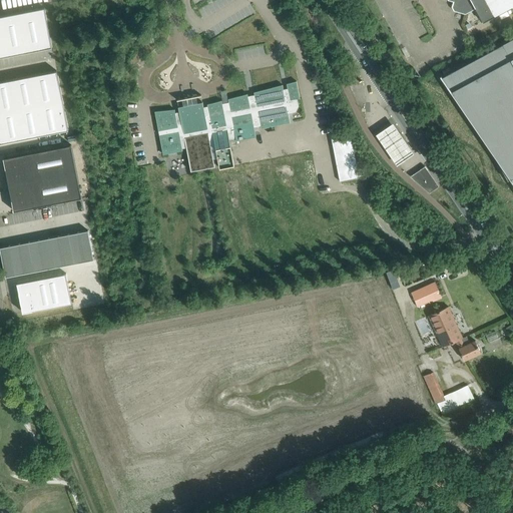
[(476,8),(471,0),(451,0),(454,1),(453,6),(452,7),(454,10),(465,13),(476,8)]
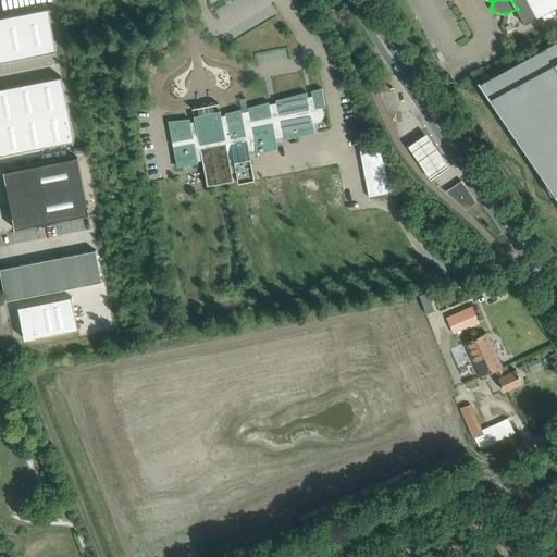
[(556,0),(511,0),(517,9),(524,24),(556,7),(556,0)]
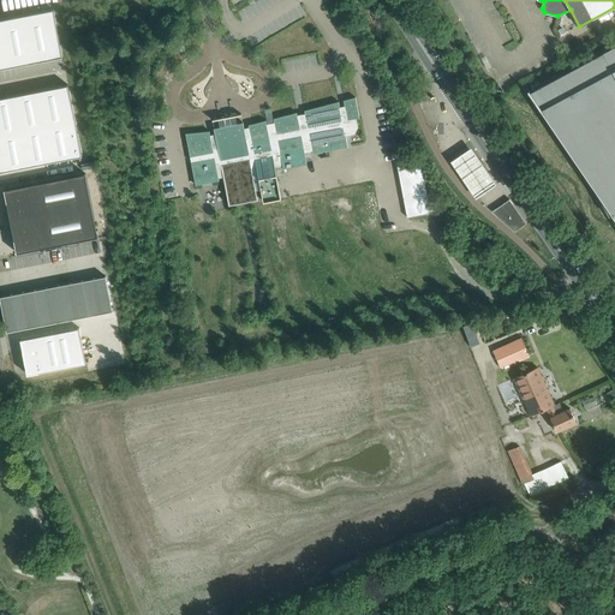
[(54,10),(0,19),(0,69),(63,57),(54,10)]
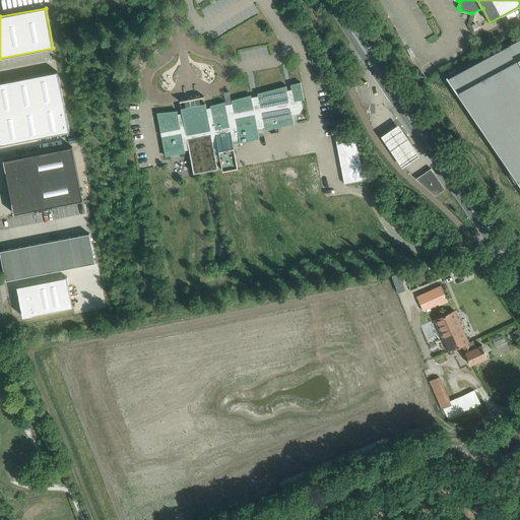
[(447,75),(446,76),(455,89),(500,156),(515,182),(517,181),(519,185),(519,39),(448,77),(447,75)]
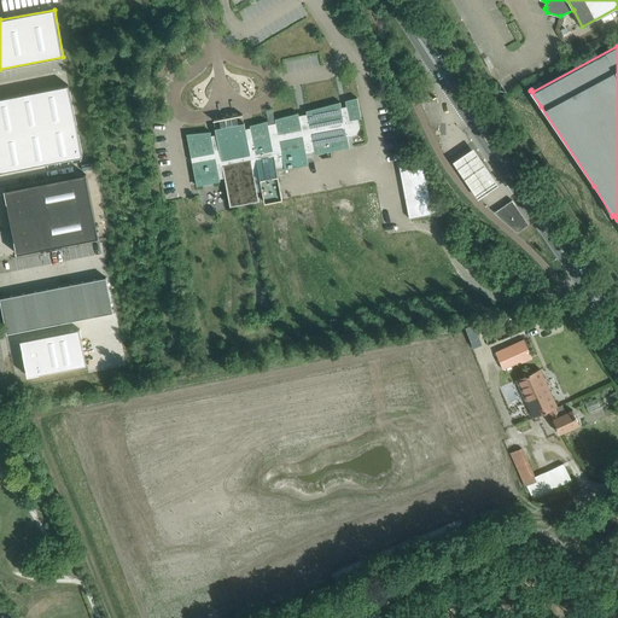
[(0,135),(76,121),(69,85),(0,98),(0,135)]
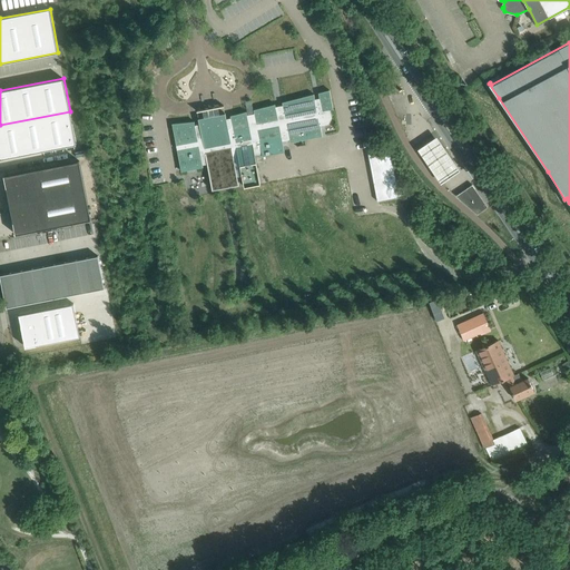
[(283,102),(283,105),(276,107),(275,104),(254,109),(255,114),(247,115),(247,111),(231,116),(231,118),(226,119),(225,114),(215,116),(213,108),(207,109),(209,117),(198,118),(199,124),(195,125),(194,121),(173,124),(182,172),(203,167),(203,165),(207,164),(213,190),(239,185),(237,177),(243,176),(244,187),(261,184),(255,155),(262,153),(263,156),(284,151),(283,141),(290,139),(290,143),(322,136),(321,126),(328,124),(332,117),(331,110),(333,109),(330,90),(318,92),(320,98),(315,99),(314,94),(283,102)]
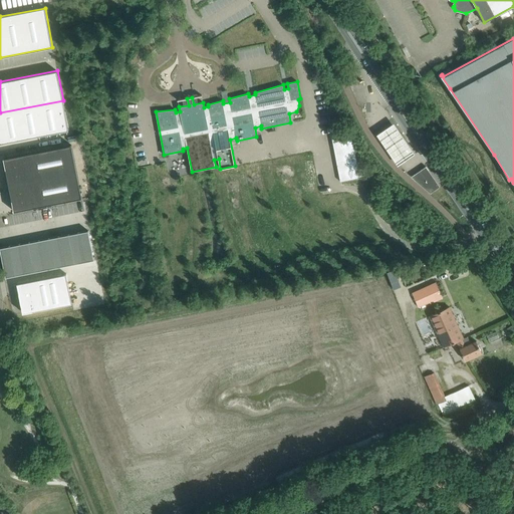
[(0,144),(69,131),(63,100),(0,112),(0,144)]
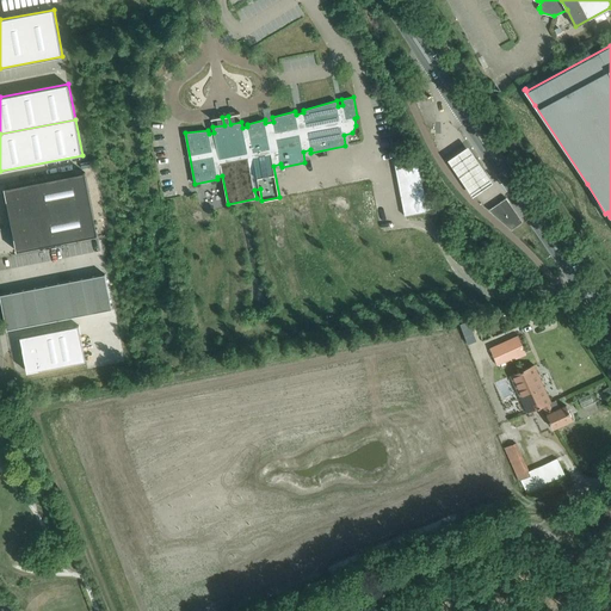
[(468,143),(448,156),(473,193),(493,180),(468,143)]
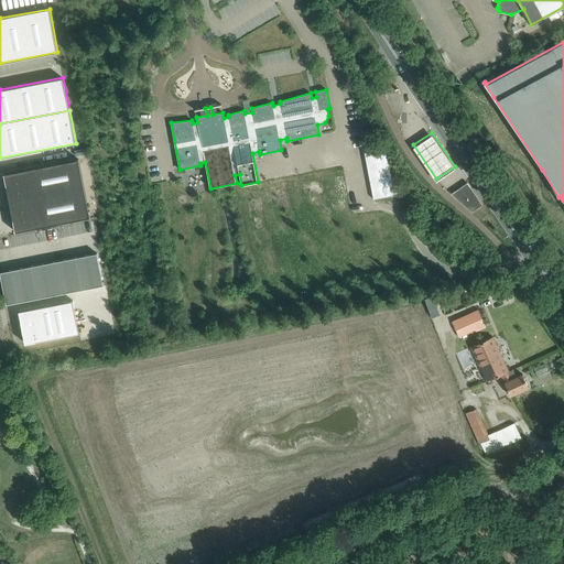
[(394,195),(386,148),(365,152),(373,199),(394,195)]
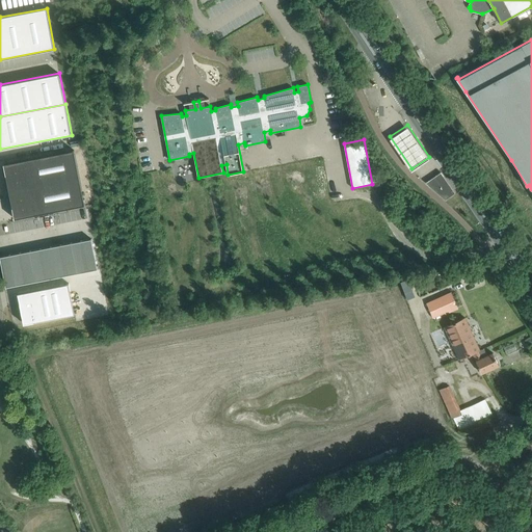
[(4,164),(9,191),(79,178),(74,150),(4,164)]
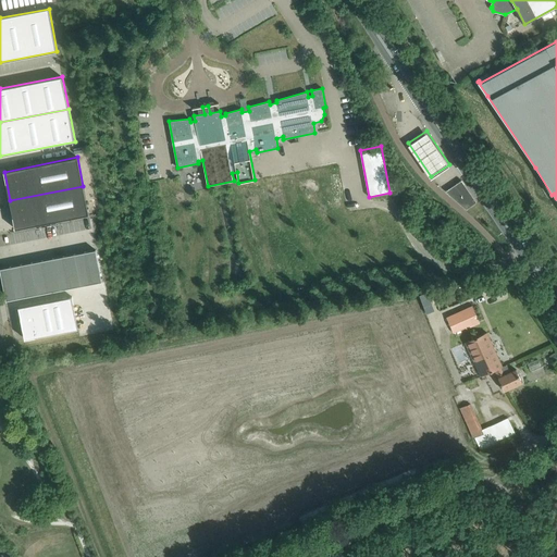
[(477,202),(463,184),(461,181),(458,183),(447,190),(446,192),(466,209),(473,205),(477,202)]
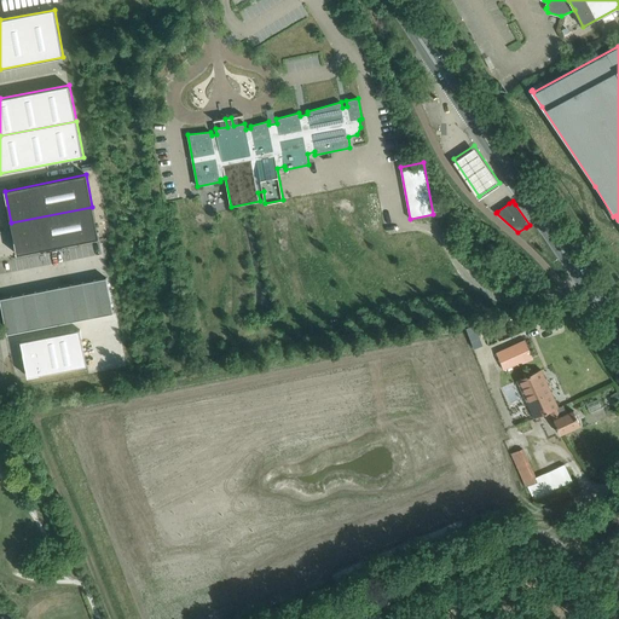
[(99,238),(92,207),(11,223),(17,254),(99,238)]
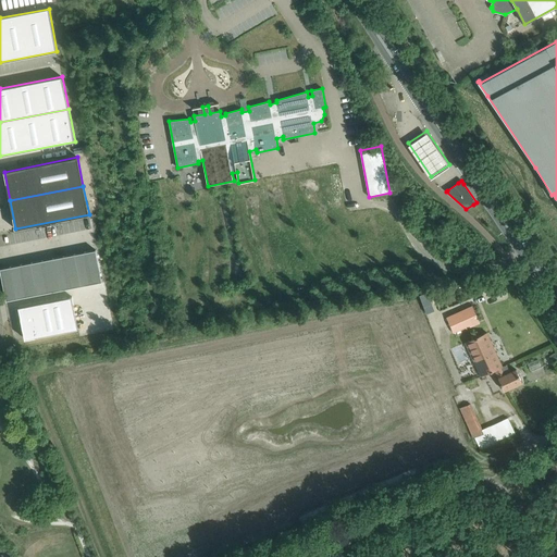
[(96,249),(0,268),(0,269),(7,300),(102,282),(96,249)]
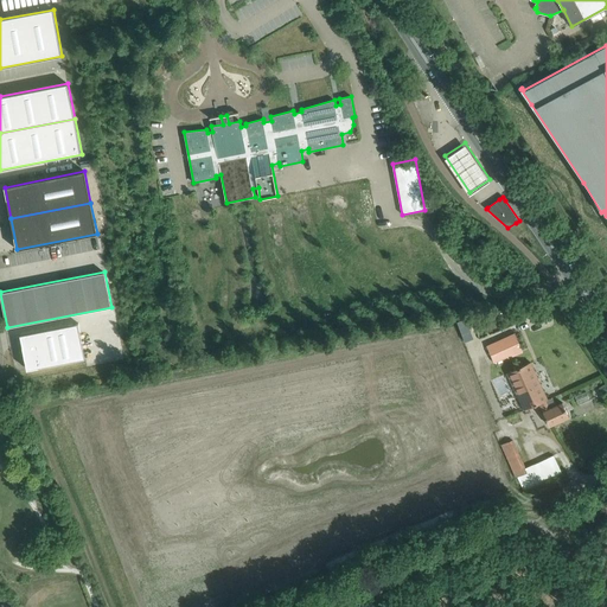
[(27,370),(85,358),(78,323),(20,334),(27,370)]
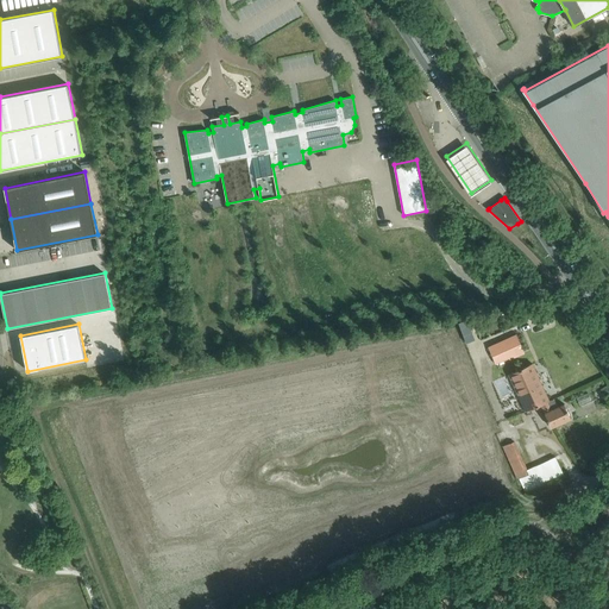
[(518,334),(489,347),(496,364),(525,351),(518,334)]
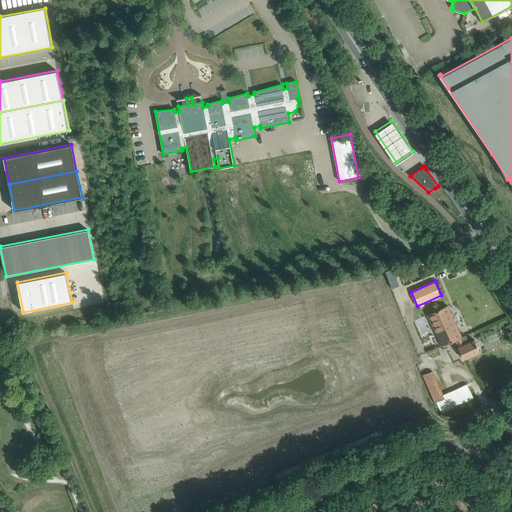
[(461,337),(447,306),(426,316),(440,347),(452,341),(461,337)]
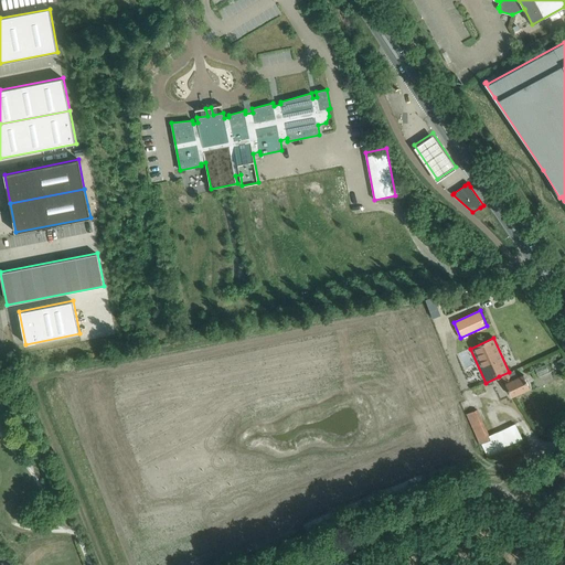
[(512,380),(509,372),(499,376),(509,397),(530,387),(523,374),(512,380)]
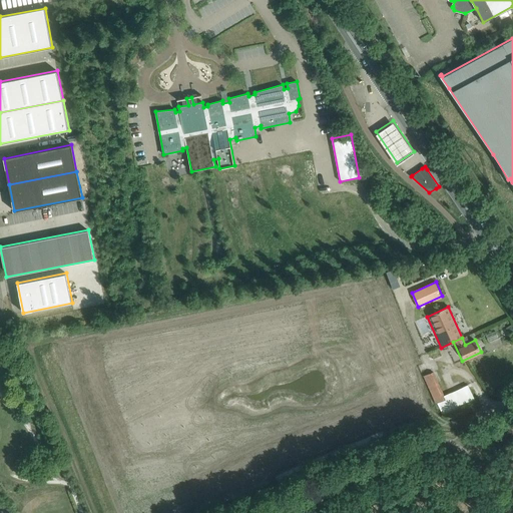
[(423,376),(435,404),(446,399),(434,371),(423,376)]
